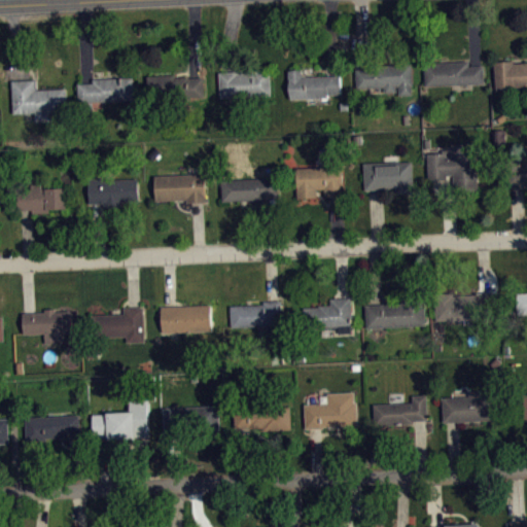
[(494,61),(496,90),(526,86),(526,62),(515,63),(514,60),(494,61)]
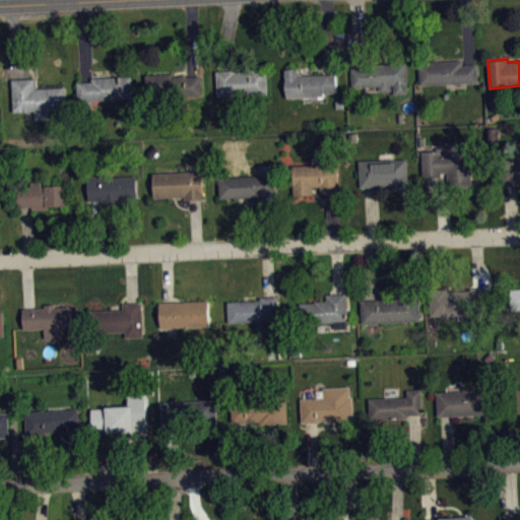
[(419,84),(477,81),(476,64),(462,64),(462,60),(418,62),(419,84)]
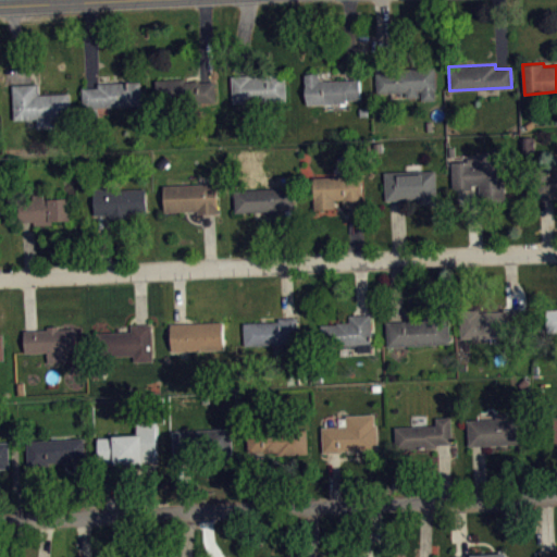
[(376,72),(378,94),(406,91),(406,97),(420,97),(420,91),(421,91),(422,100),(435,100),(435,89),(436,88),(435,67),(392,70),(392,72),(376,72)]
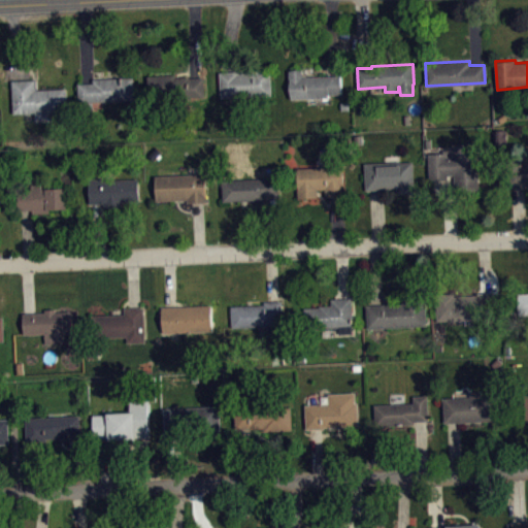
[(289,70),(291,97),(329,96),(329,94),(342,93),(341,75),(307,76),(307,74),(303,74),(303,69),(289,70)]
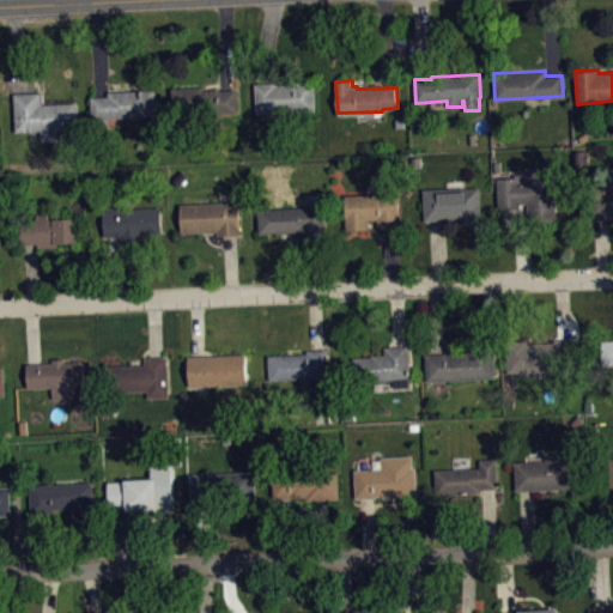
[(255,84),(258,113),(316,109),(315,86),(307,86),(307,82),(293,82),(293,84),(277,85),(277,83),(255,84)]
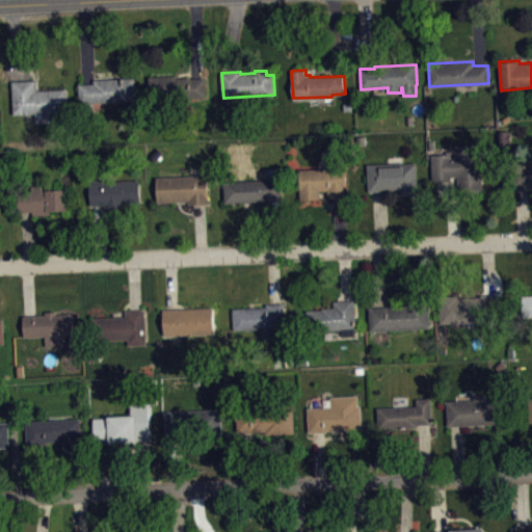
[(149,76),(150,99),(207,97),(205,77),(191,79),(191,77),(178,77),(178,75),(149,76)]
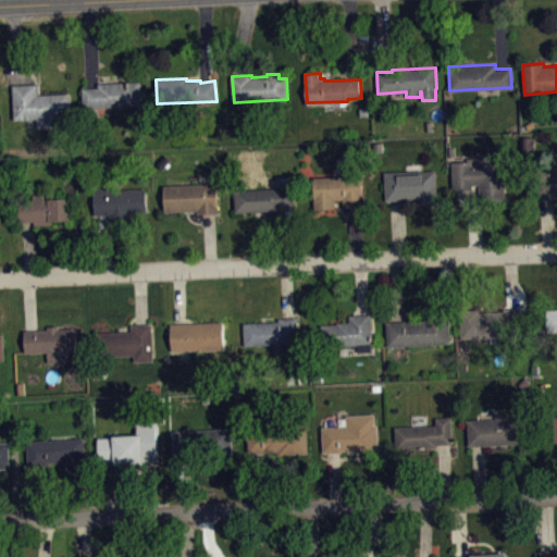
[(141,81),(143,104),(99,107),(99,112),(84,112),(82,88),(98,87),(98,83),(141,81)]
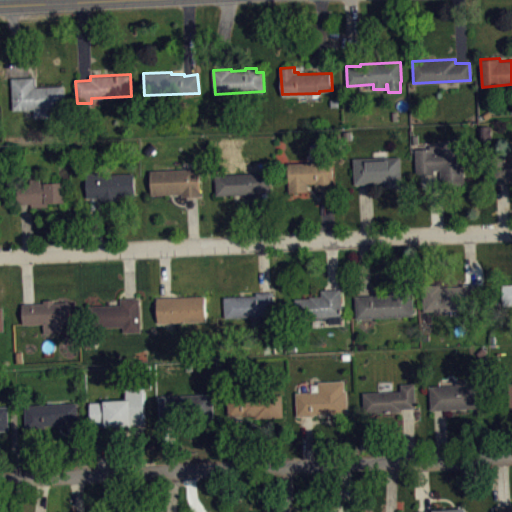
[(12,78),(13,110),(34,109),(35,117),(49,117),(49,109),(65,109),(64,85),(35,86),(34,77),(12,78)]
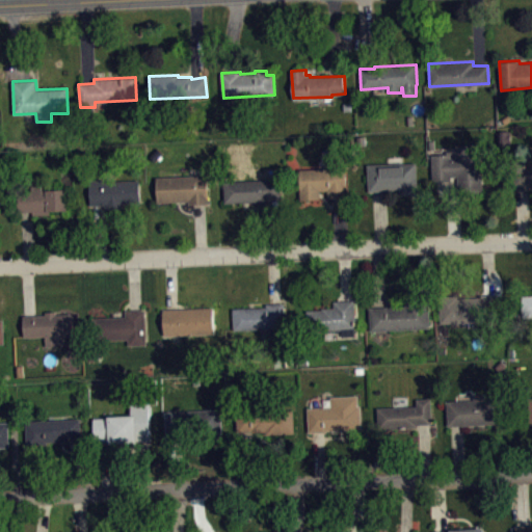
[(431,155),(433,184),(439,184),(439,191),(452,190),(451,177),(457,177),(460,195),(484,194),(480,144),(456,145),(456,151),(447,151),(447,154),(431,155)]
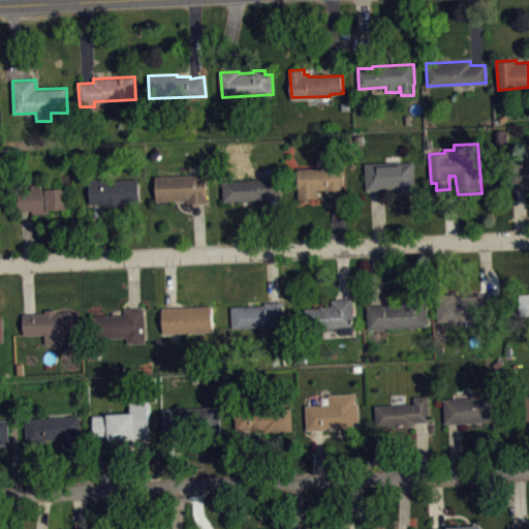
[(528,188),(509,189),(508,156),(522,155),(523,167),(528,167),(528,158),(528,188)]
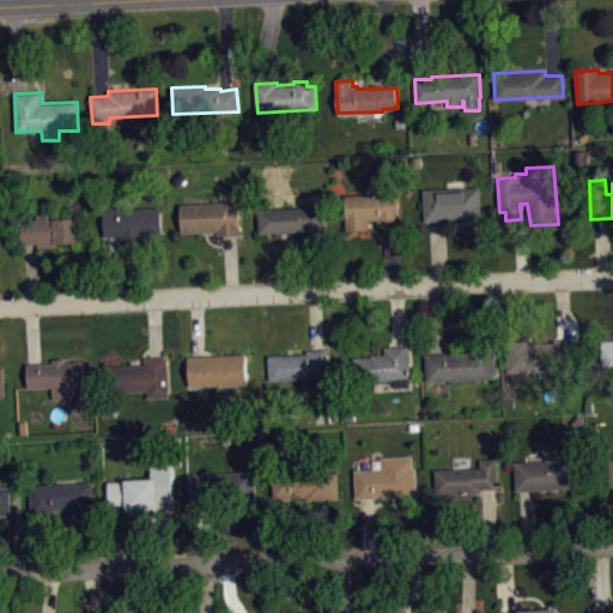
[(423,189),(424,220),(460,219),(461,224),(483,224),(479,188),(423,189)]
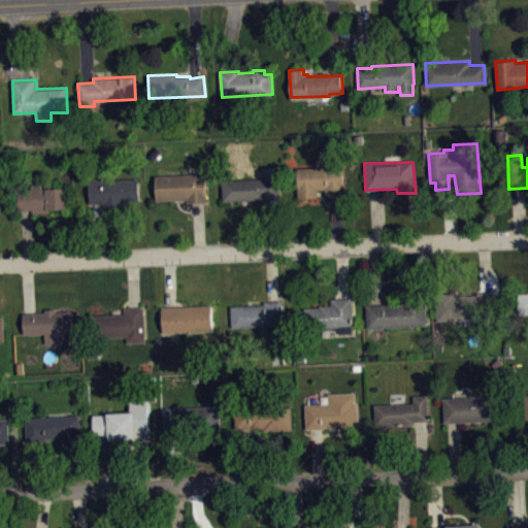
[(298,198),(318,198),(318,189),(325,189),(326,196),(344,197),(343,166),(297,167),(298,198)]
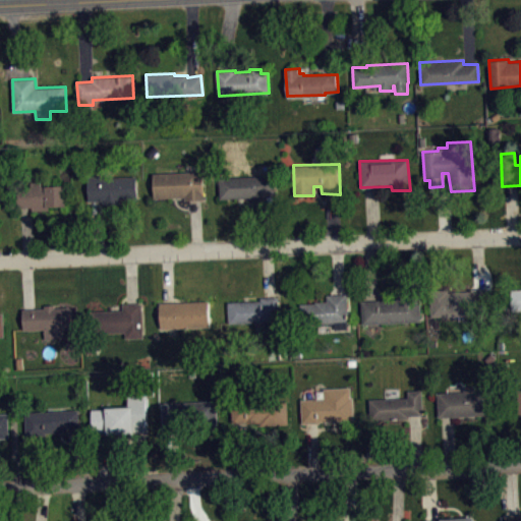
[(153,173),(155,197),(185,196),(185,199),(205,199),(203,171),(153,173)]
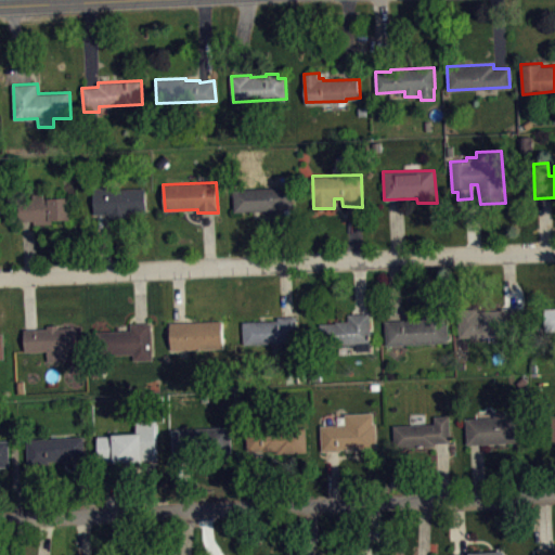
[(234,211),(233,189),(292,185),(293,206),(278,207),(278,210),(234,211)]
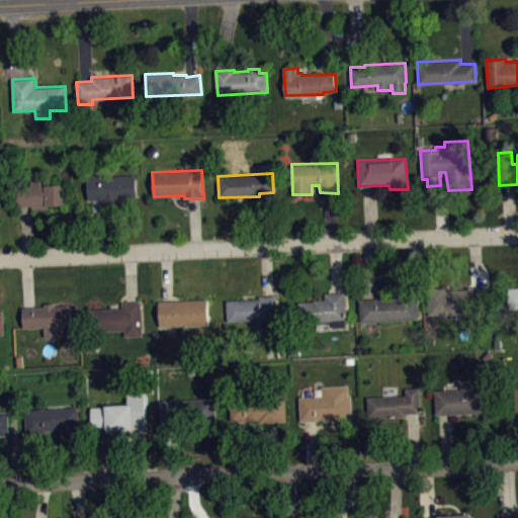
[(87,177),(88,199),(102,199),(102,203),(122,202),(121,196),(136,196),(135,175),(87,177)]
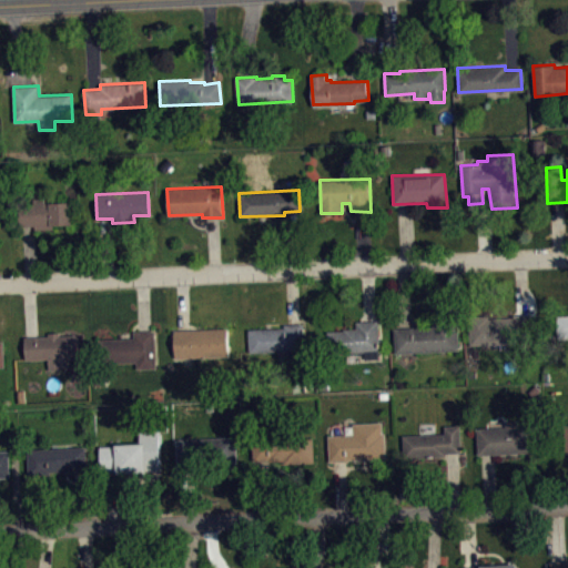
[(20,226),(19,195),(49,193),(49,202),(70,202),(71,224),(53,224),(53,229),(34,230),(34,225),(20,226)]
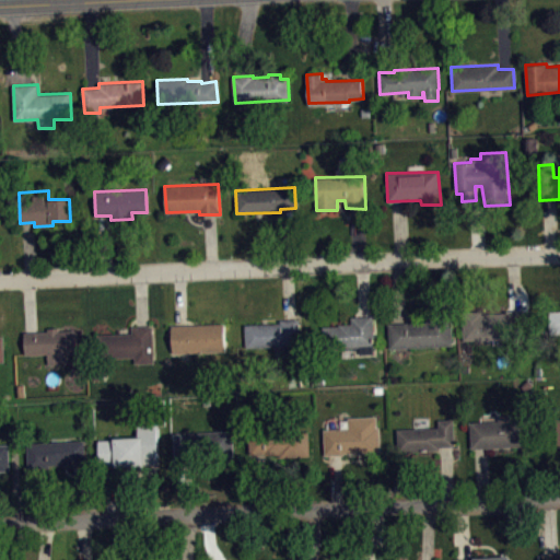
[(464,313),(465,339),(513,338),(527,338),(525,311),(464,313)]
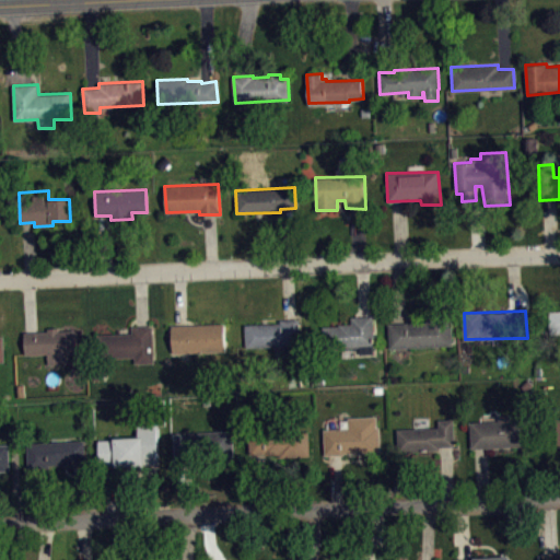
[(559,342),(550,343),(550,311),(559,311),(559,342)]
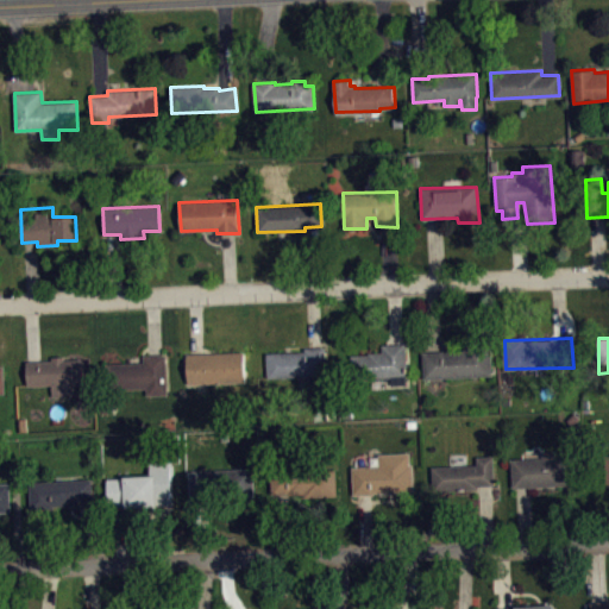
[(421,351),(424,378),(491,376),(490,340),(464,343),(464,350),(421,351)]
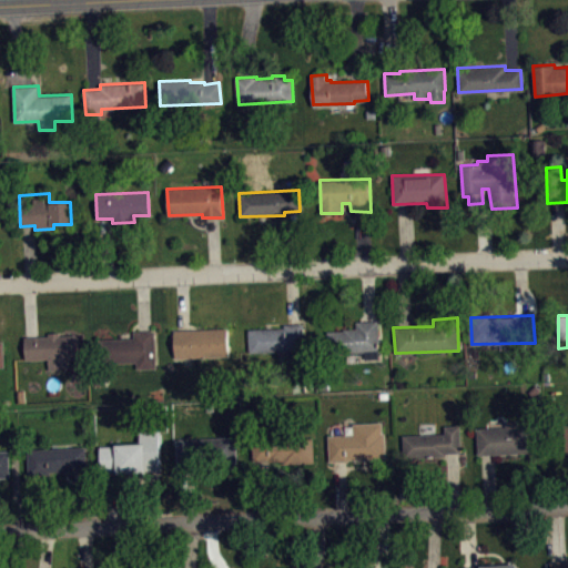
[(379,320),(356,321),(356,328),(344,328),(344,331),(327,332),(327,352),(364,351),(365,358),(381,357),(379,320)]
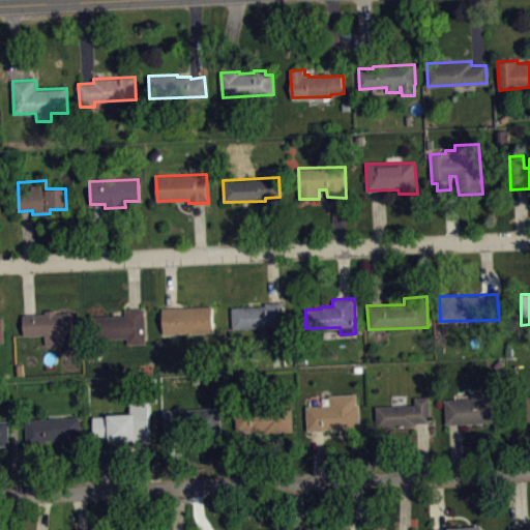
[(284,301),(286,326),(233,329),(232,306),(265,306),(265,302),(284,301)]
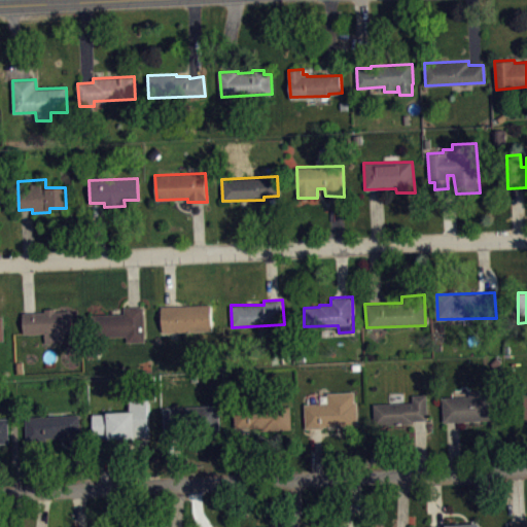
[(162,306),(163,331),(212,330),(212,305),(162,306)]
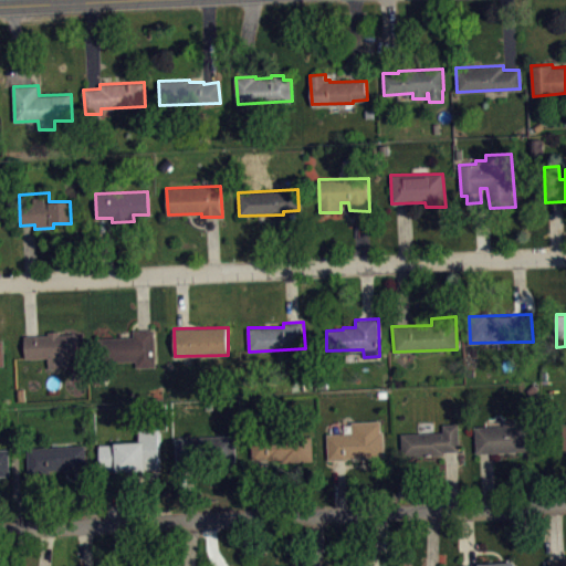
[(155,329),(157,367),(137,367),(137,362),(102,363),(101,337),(133,336),(133,329),(155,329)]
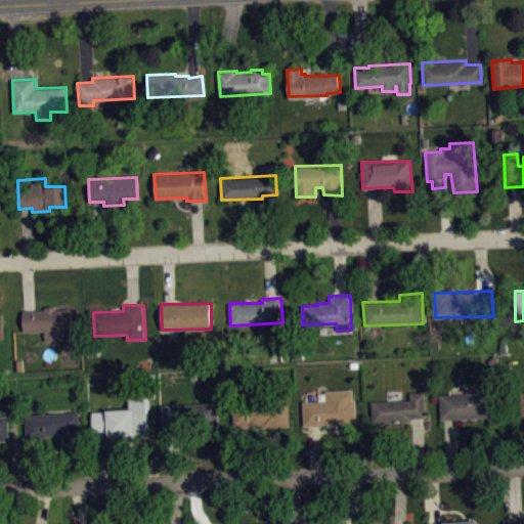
[(24,332),(45,331),(45,341),(61,340),(62,331),(73,330),(71,309),(56,309),(56,306),(45,307),(45,310),(23,311),(24,332)]
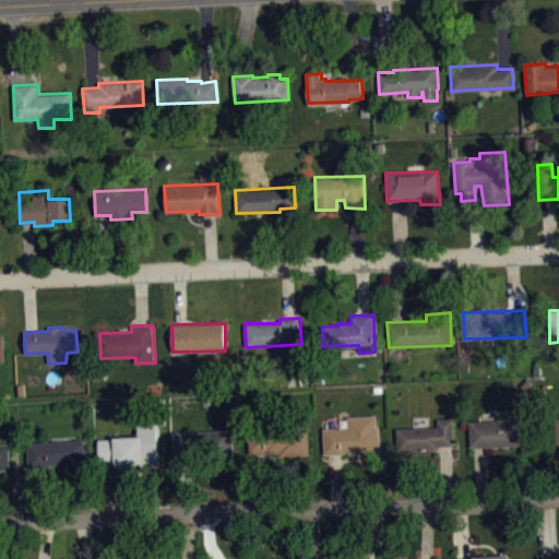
[(470,420),(471,448),(525,444),(524,418),(512,419),(512,413),(497,414),(497,419),(470,420)]
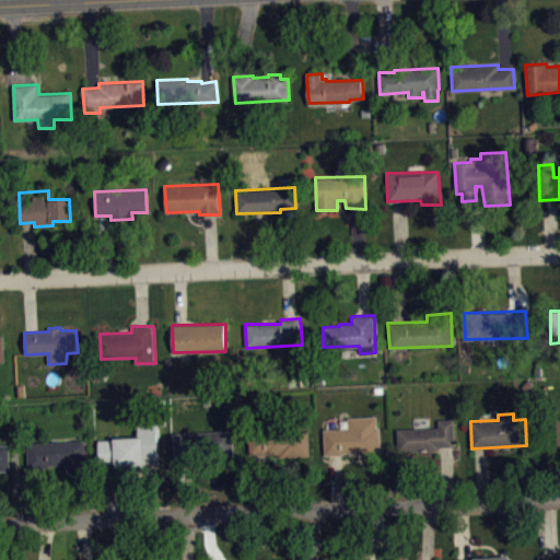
[(345,453),(345,455),(325,455),(324,429),(348,428),(348,417),(377,416),(377,427),(378,427),(380,451),(345,453)]
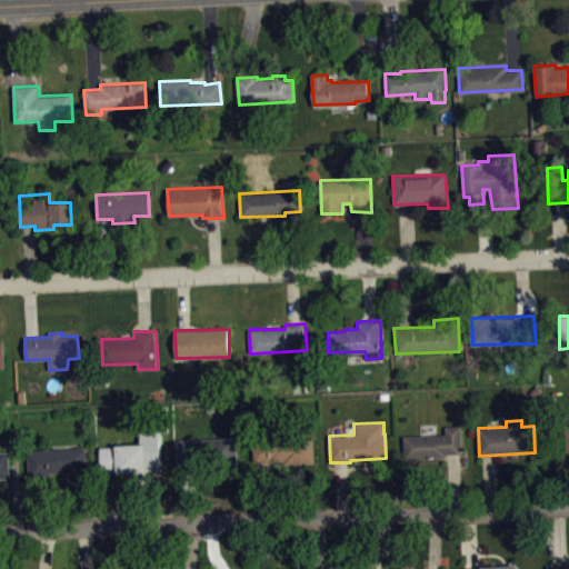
[(100,447),(101,472),(117,472),(117,475),(147,475),(147,471),(160,470),(160,426),(140,427),(140,443),(116,445),(116,446),(100,447)]
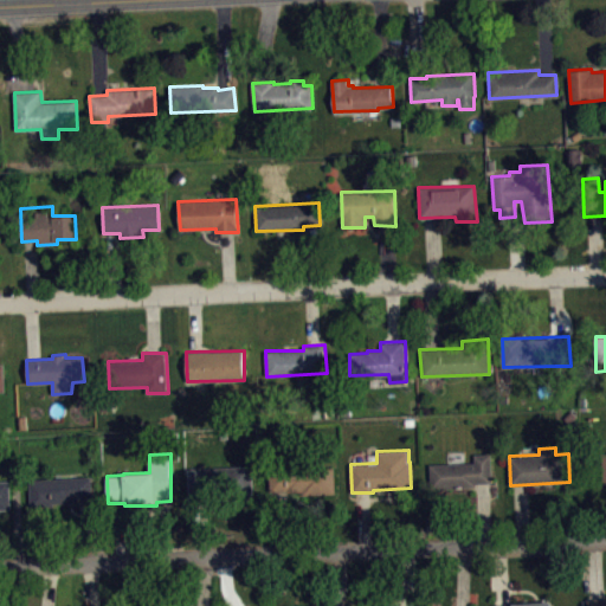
[(430,464),(431,488),(476,487),(477,482),(492,482),(490,453),(475,453),(475,462),(430,464)]
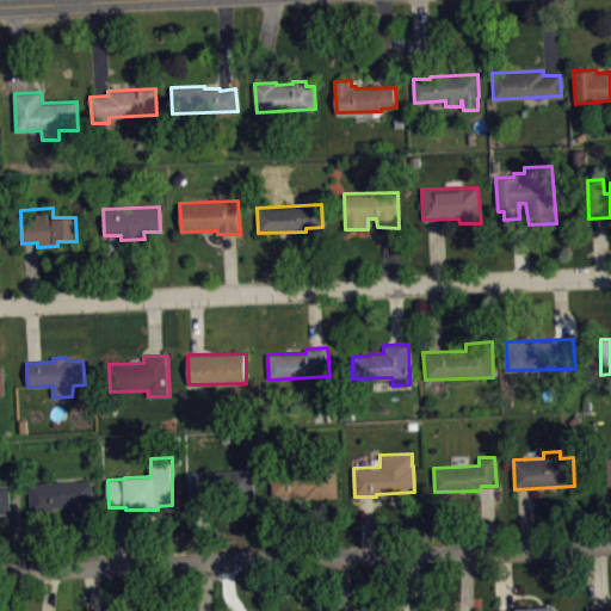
[(190,505),(189,473),(253,470),(254,504),(190,505)]
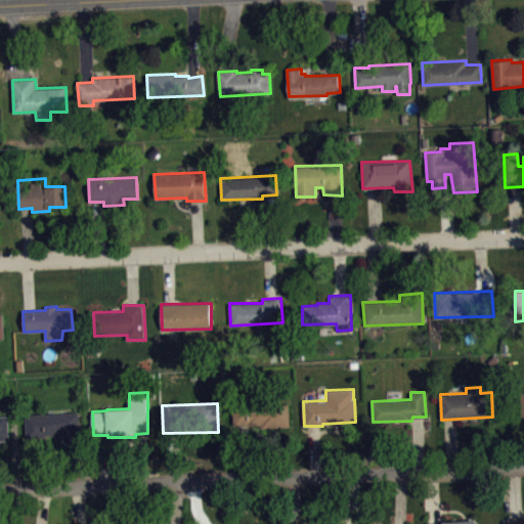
[(233,424),(232,405),(289,403),(291,427),(262,428),(262,425),(248,426),(248,424),(233,424)]
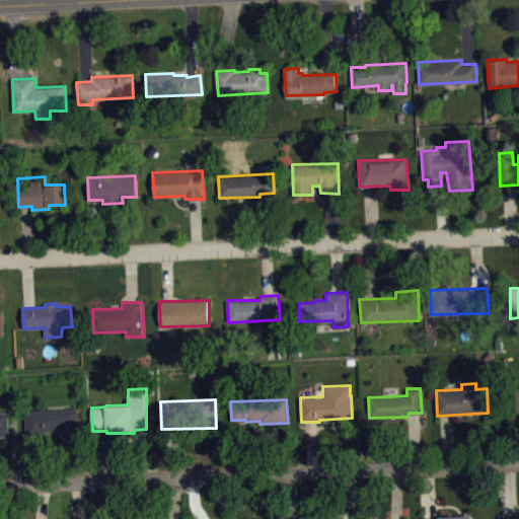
[(26,436),(25,410),(78,408),(78,429),(46,430),(46,435),(26,436)]
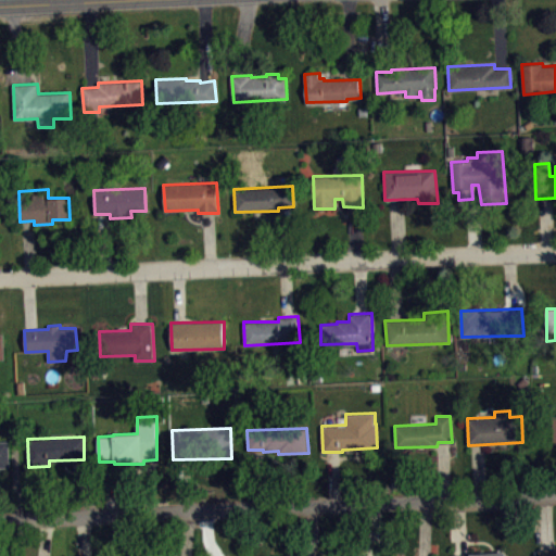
[(0,467),(10,467),(9,441),(0,441),(0,467)]
